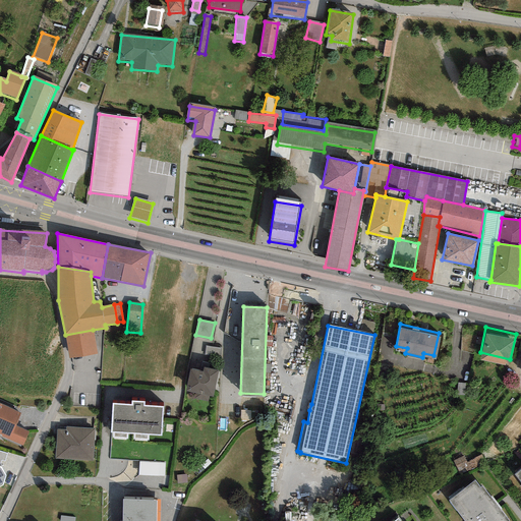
[(93,330),(65,335),(69,359),(97,354),(93,330)]
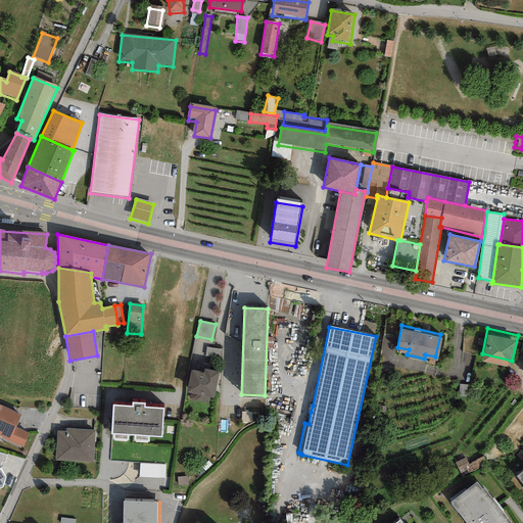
[(222,358),(222,346),(205,346),(205,357),(222,358)]
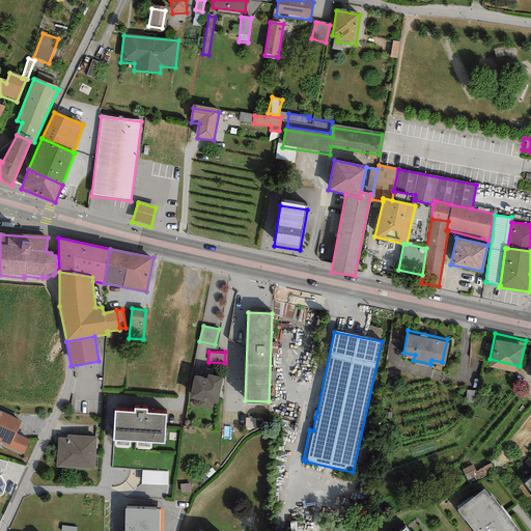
[(206,381),(194,378),(189,397),(199,399),(198,407),(212,410),(213,404),(217,406),(223,378),(208,374),(206,381)]
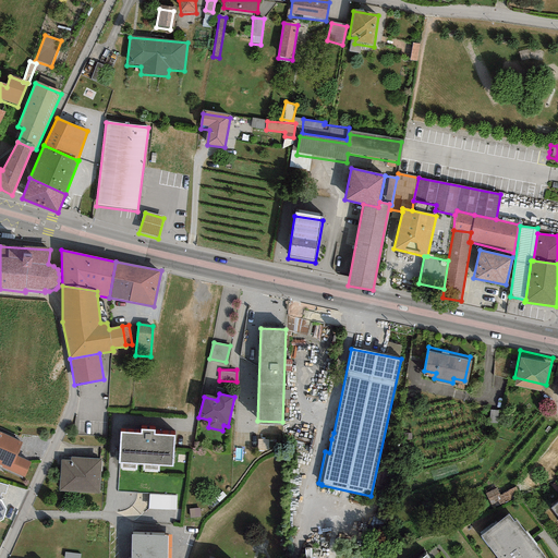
[(141,434),(120,433),(118,464),(172,468),(174,436),(154,434),(155,431),(141,429),(141,434)]
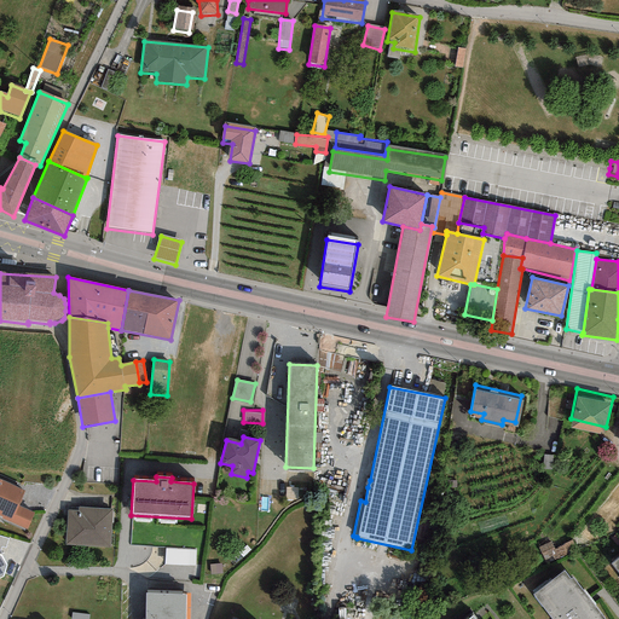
[(25,491),(0,479),(0,513),(4,515),(3,519),(25,528),(33,512),(19,505),(25,491)]
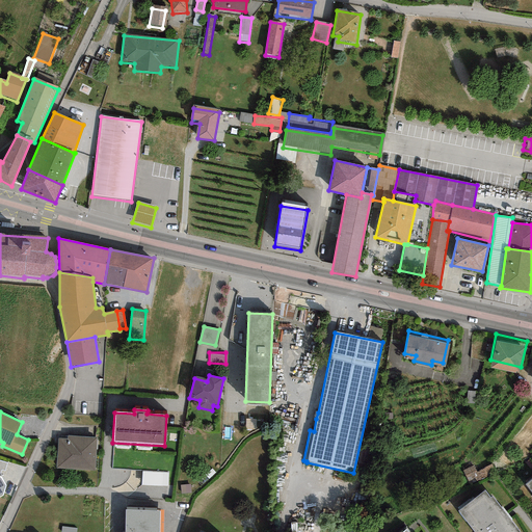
[(58,439),(55,468),(94,471),(96,437),(68,434),(67,440),(58,439)]
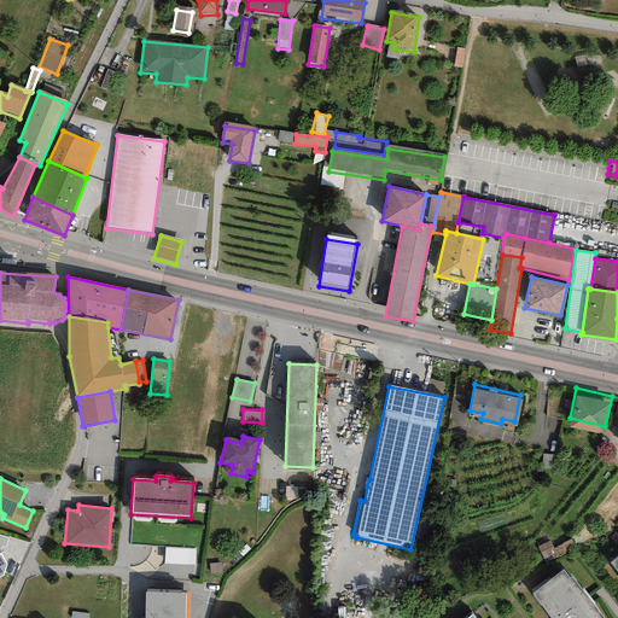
[(537,546),(546,561),(575,546),(570,538),(554,547),(551,538),(537,546)]
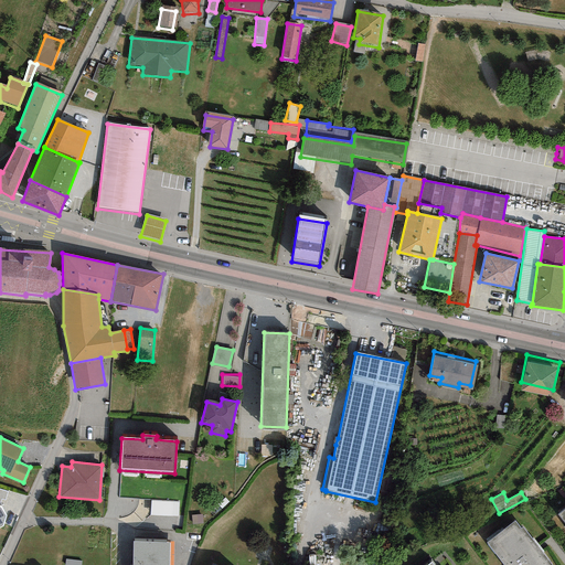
[(151,500),(151,513),(179,514),(179,500),(151,500)]
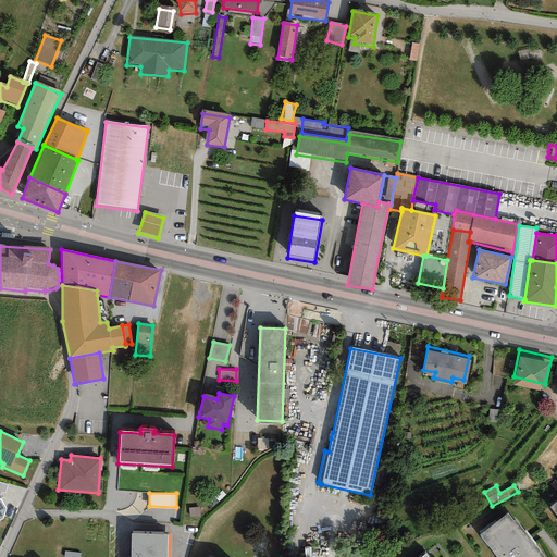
[(510,519),(506,514),(480,533),(497,556),(541,556),(528,539),(512,518),(510,519)]
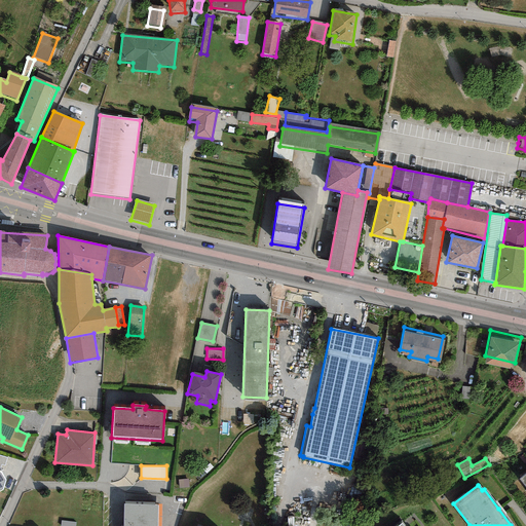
[(157,525),(158,504),(123,504),(123,525),(157,525)]
